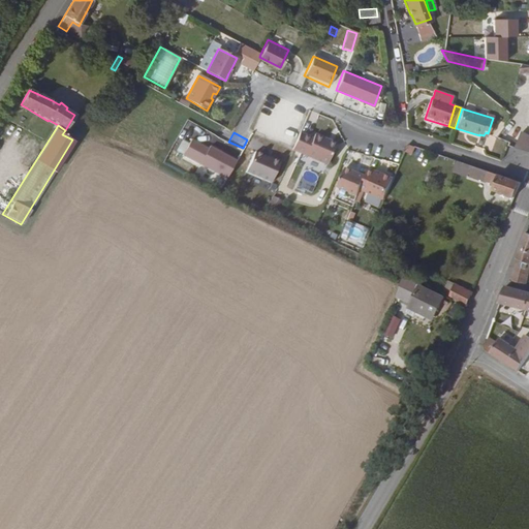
[(301,136),(293,154),(328,168),(335,151),(328,148),(329,144),(315,137),(313,142),(301,136)]
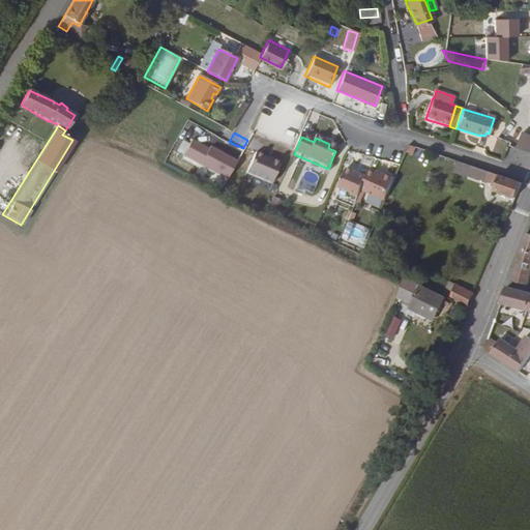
[(529,154),(529,140),(523,138),(518,151),(529,154)]
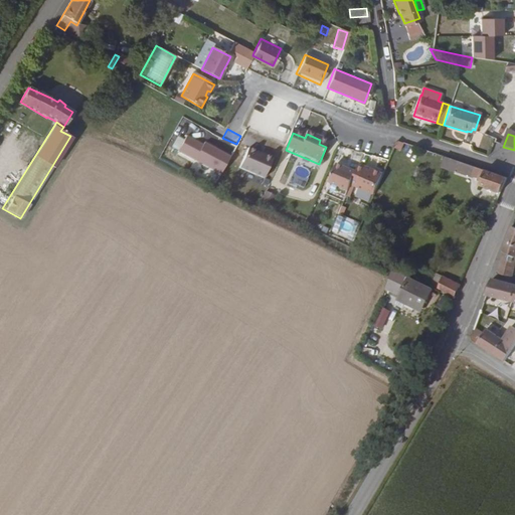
[(480,146),(487,149),(491,137),(484,135),(480,146)]
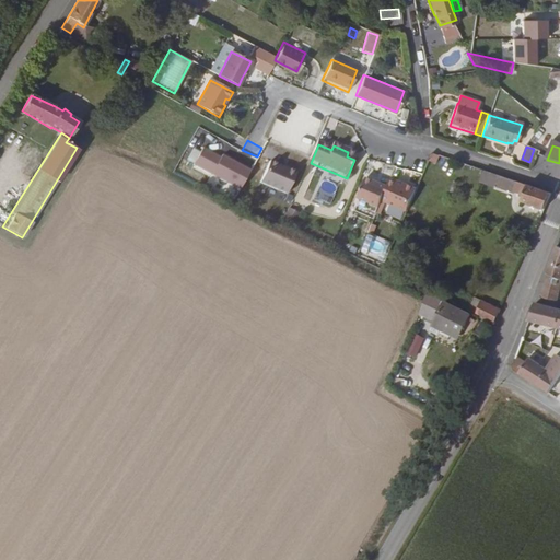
[(438,165),(441,156),(433,154),(430,162),(438,165)]
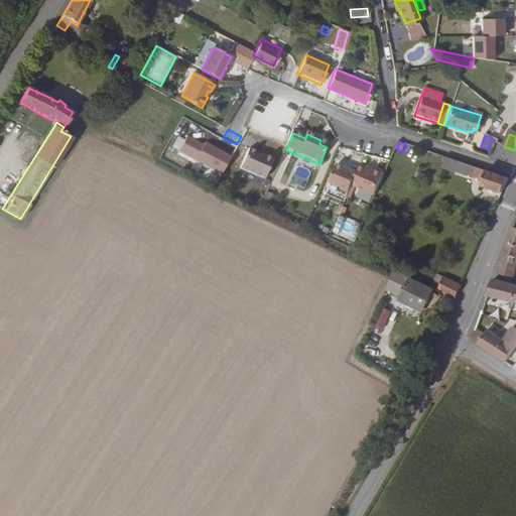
[(263,180),(272,159),(247,147),(237,168),(263,180)]
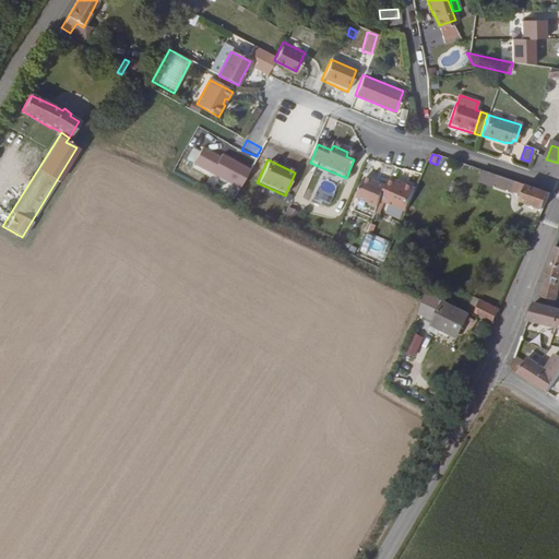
[(489,183),(494,175),(478,169),(474,181),(488,186),(489,183)]
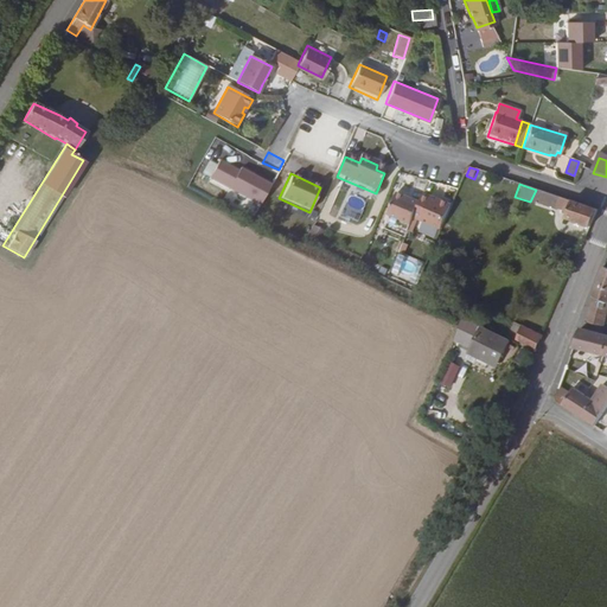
[(564,211),(568,200),(536,190),(531,199),(564,211)]
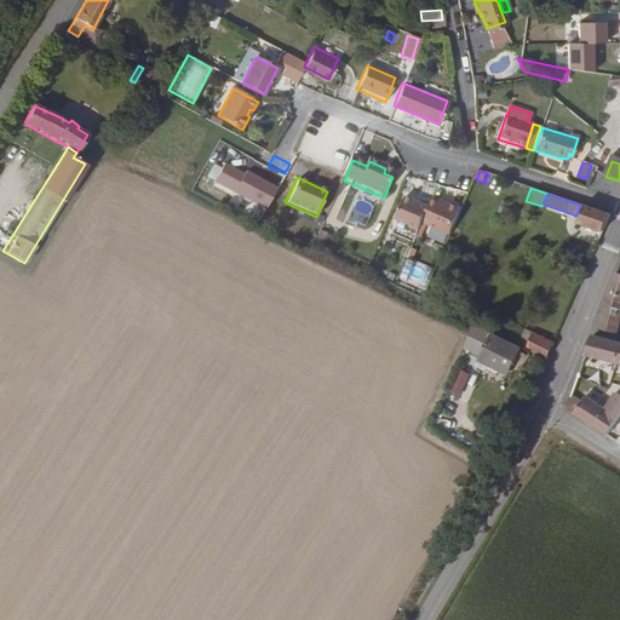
[(418,231),(420,228),(428,208),(406,199),(396,222),(418,231)]
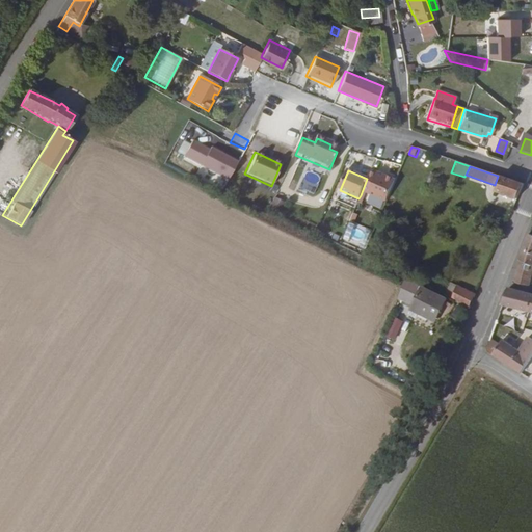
[(361,195),(383,207),(394,185),(369,174),(367,179),(361,195)]
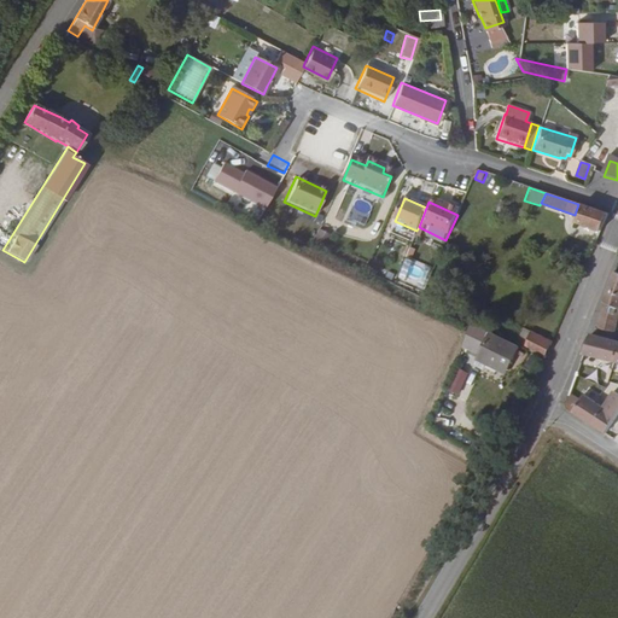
[(572,221),(604,232),(610,215),(578,204),(575,215),(572,221)]
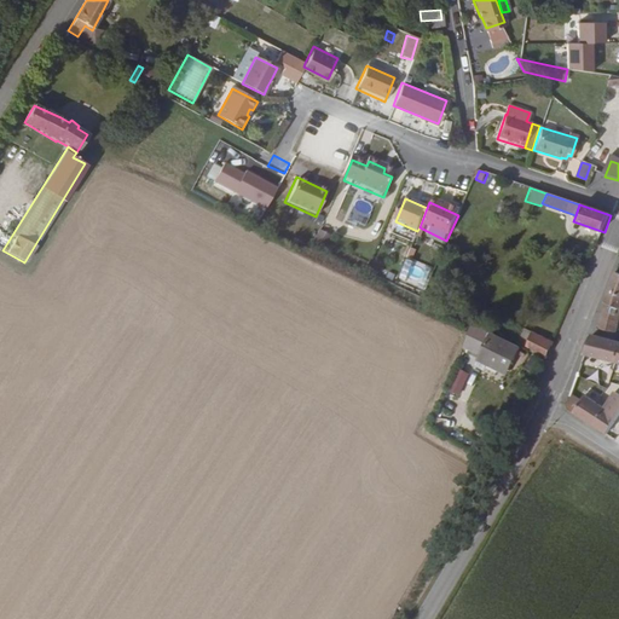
[(318,231),(314,241),(325,246),(330,236),(318,231)]
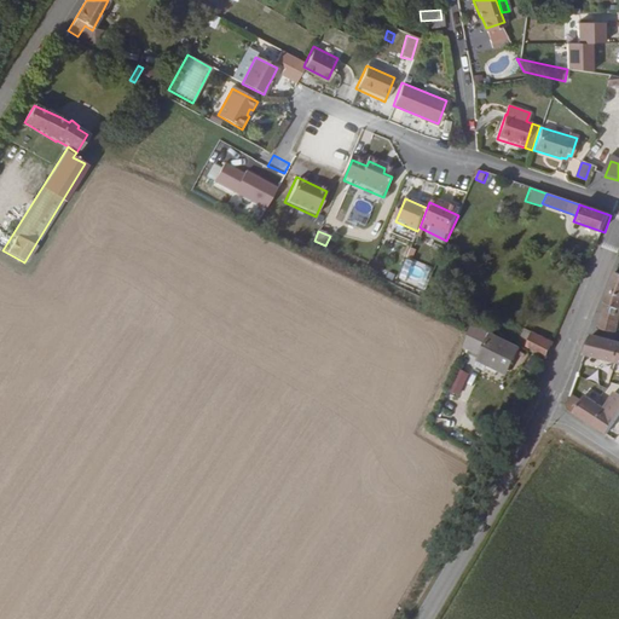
[(399,279),(426,288),(433,266),(406,258),(399,279)]
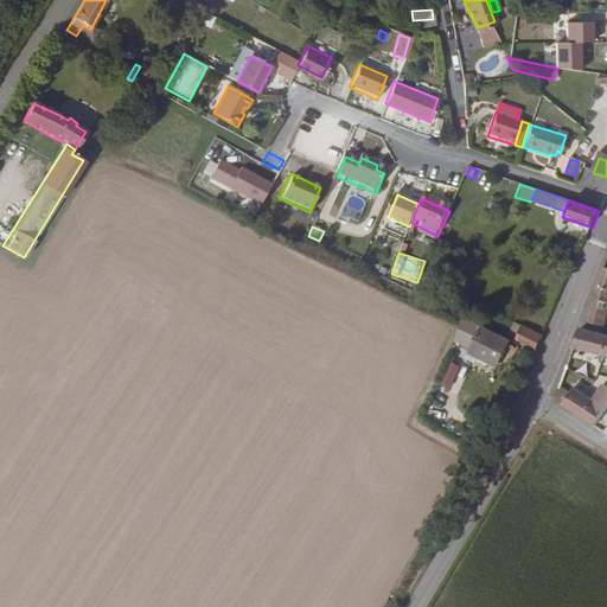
[(606,268),(604,267),(596,287),(588,323),(606,328),(606,326),(606,268)]
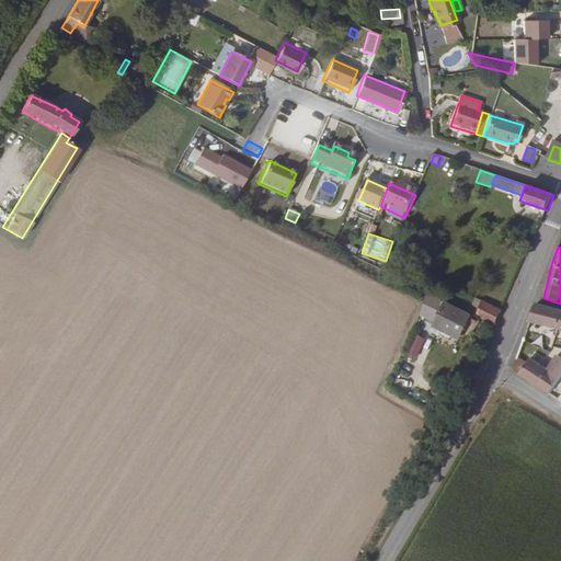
[(470,316),(477,319),(483,301),(477,299),(470,316)]
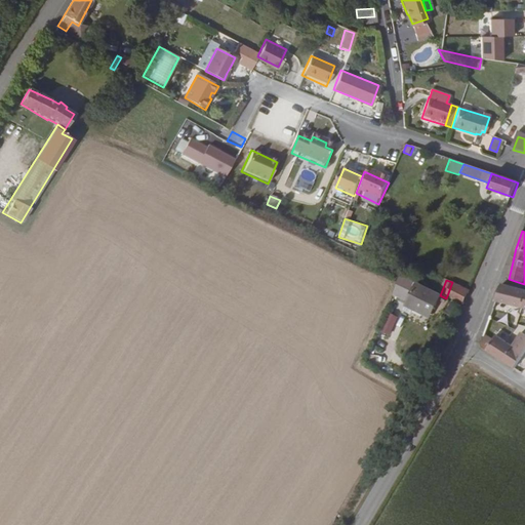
[(446,298),(467,307),(475,290),(452,282),(446,298)]
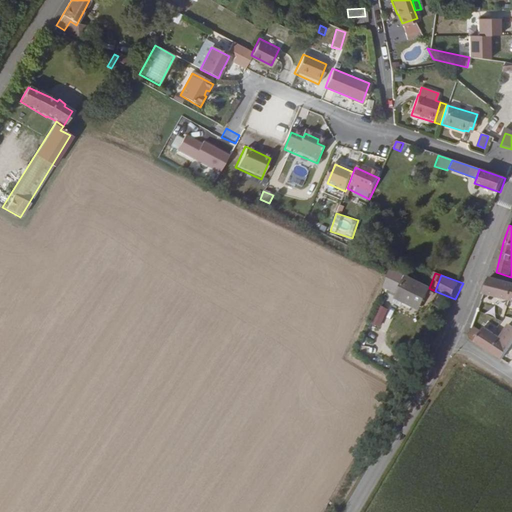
[(511,302),(511,285),(494,280),(490,279),(484,296),(493,298),(511,302)]
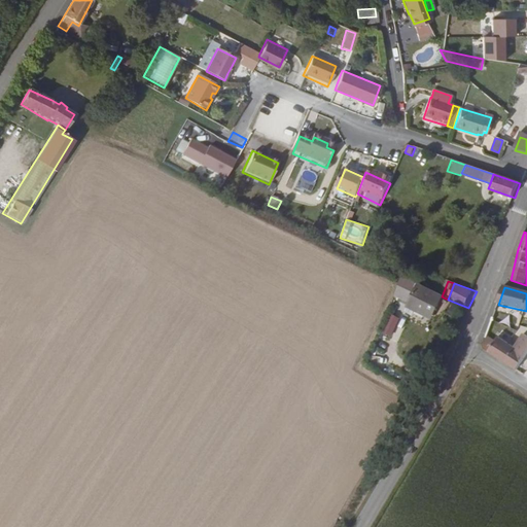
[(410,306),(430,319),(440,302),(418,288),(410,306)]
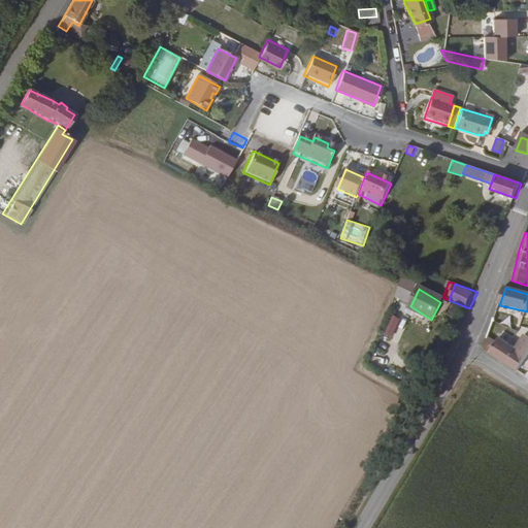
[(427,327),(431,320),(410,306),(406,315),(427,327)]
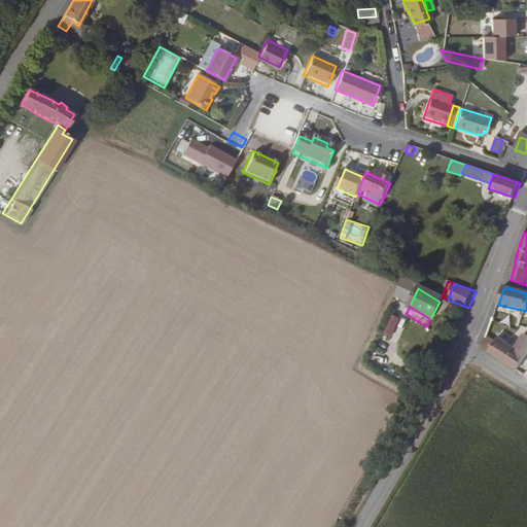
[(390,315),(381,334),(391,338),(399,319),(390,315)]
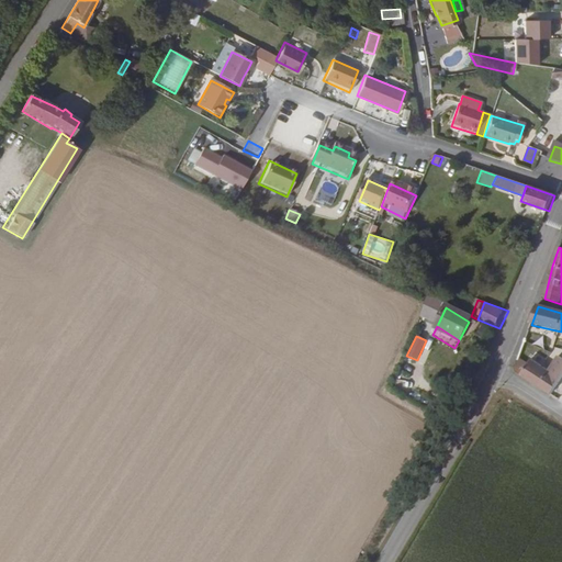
[(524,368),(516,362),(514,370),(549,393),(561,369),(561,362),(554,358),(544,372),(528,362),(524,368)]
